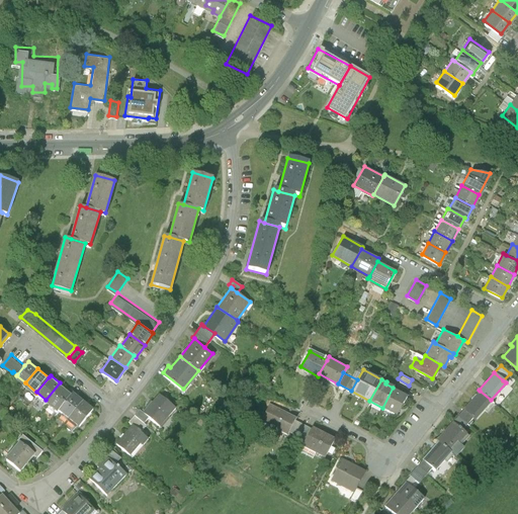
[(71,392),(60,382),(46,400),(58,409),(59,407),(71,392)]
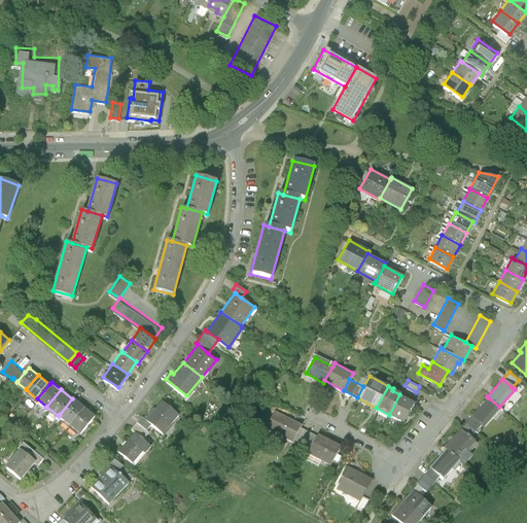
[(414,403),(399,394),(389,415),(402,422),(414,403)]
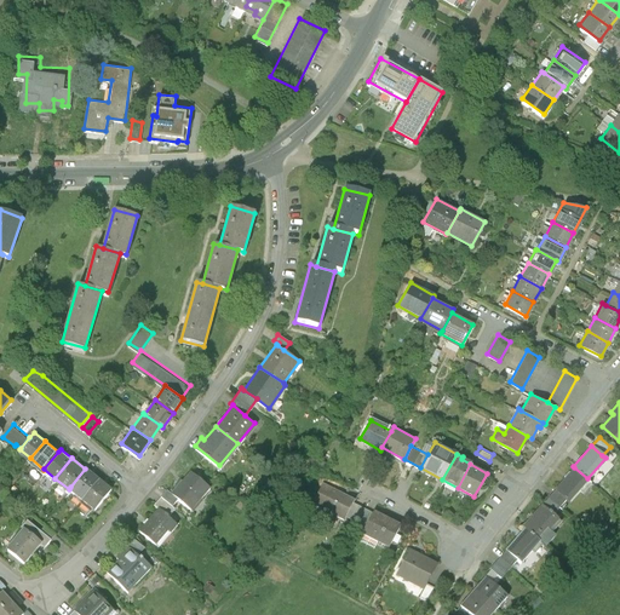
[(70,487),(82,496),(99,477),(87,466),(85,469),(70,487)]
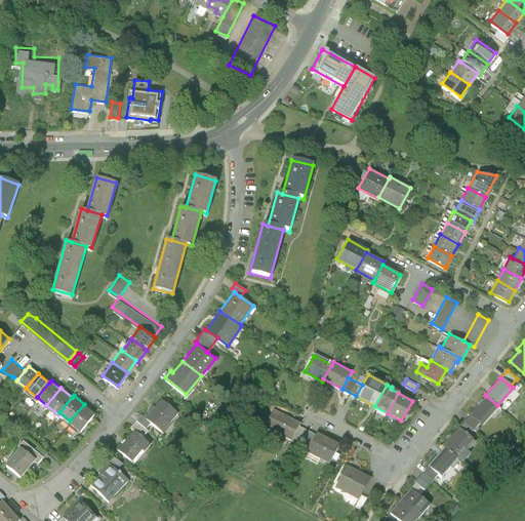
[(497,406),(497,405),(486,396),(470,413),(479,423),(482,425),(497,406)]
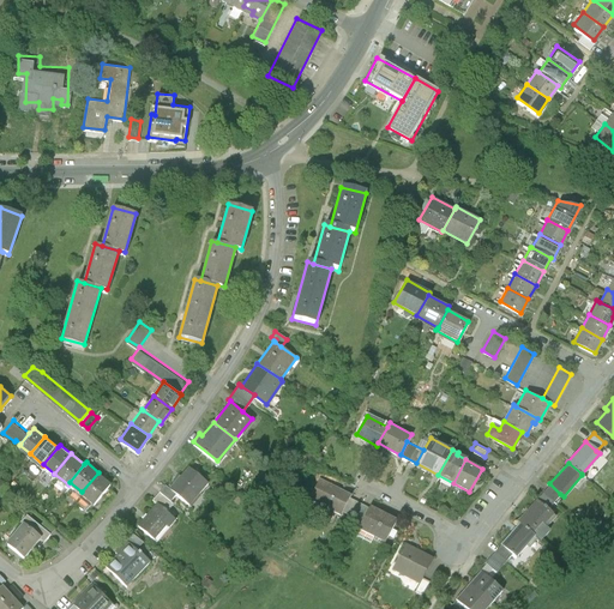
[(180,472),(169,486),(176,490),(187,500),(197,489),(199,490),(208,480),(188,464),(181,474),(180,472)]
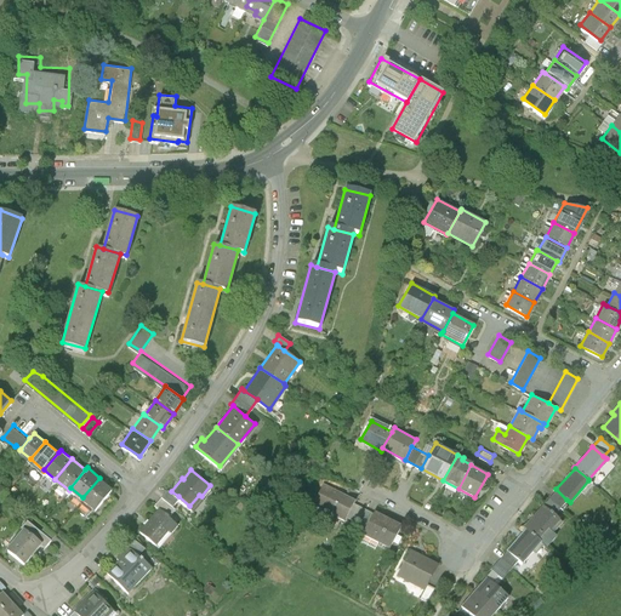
[(112,488),(100,478),(83,497),(95,508),(112,488)]
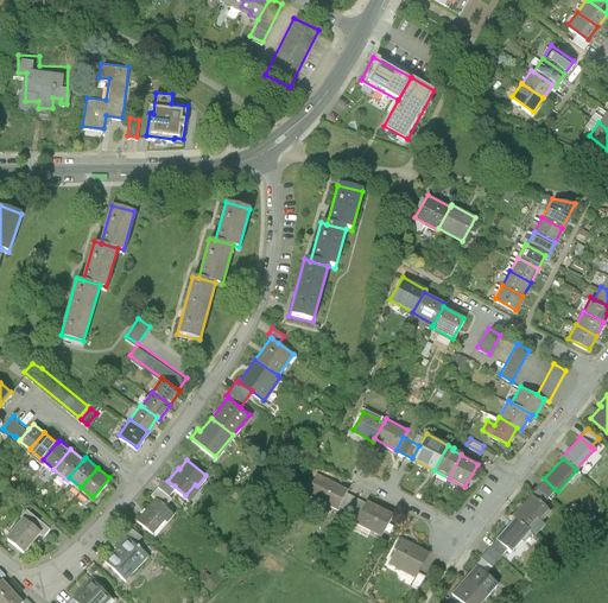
[(318,473),(308,492),(336,508),(340,503),(347,490),(348,489),(318,473)]
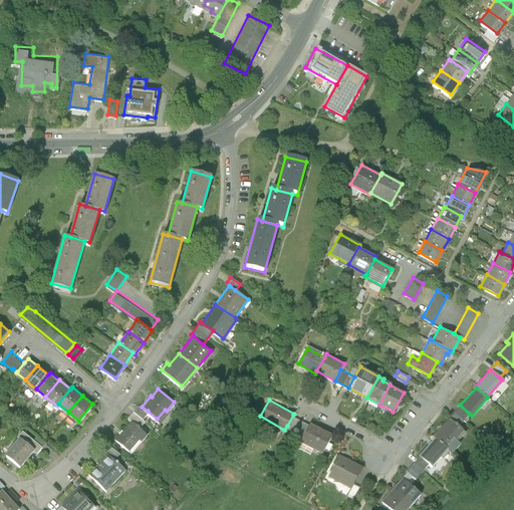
[(127,416),(132,419),(140,426),(145,420),(143,418),(148,411),(142,407),(139,404),(127,416)]
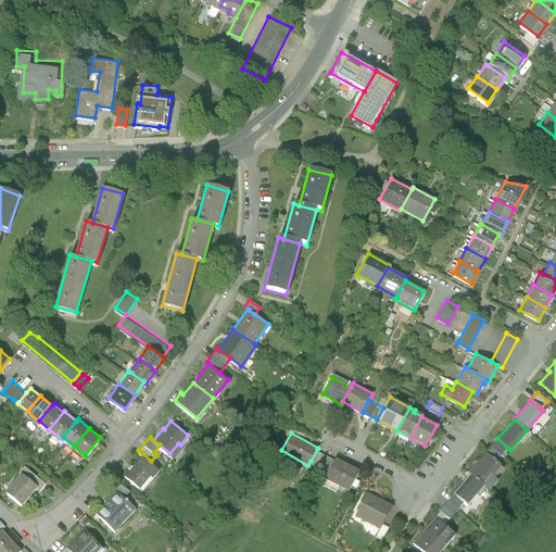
[(495,461),(507,448),(497,438),(485,452),(495,461)]
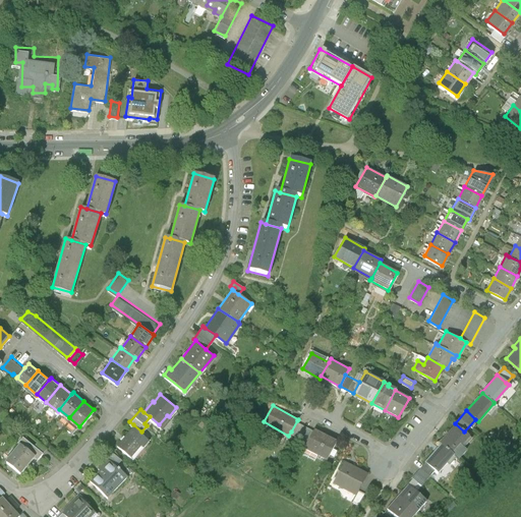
[(313,429),(297,420),(291,432),(307,441),(313,429)]
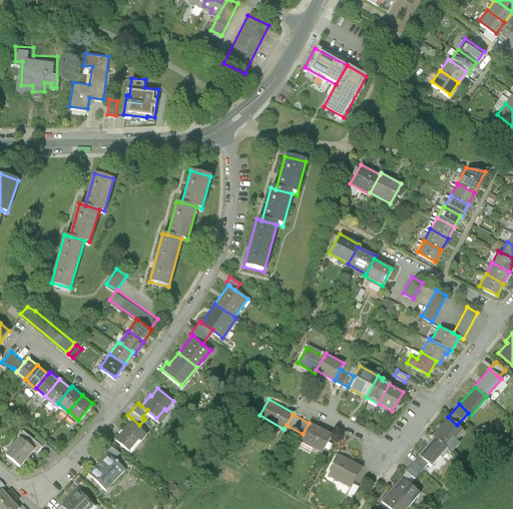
[(462,429),(457,425),(448,417),(432,434),(435,437),(447,447),(451,451),(459,443),(454,438),(462,429)]
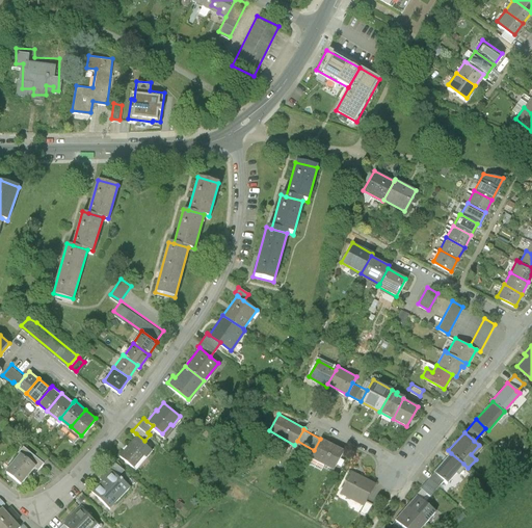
[(136,433),(120,453),(134,465),(144,453),(147,455),(152,448),(144,441),(136,433)]
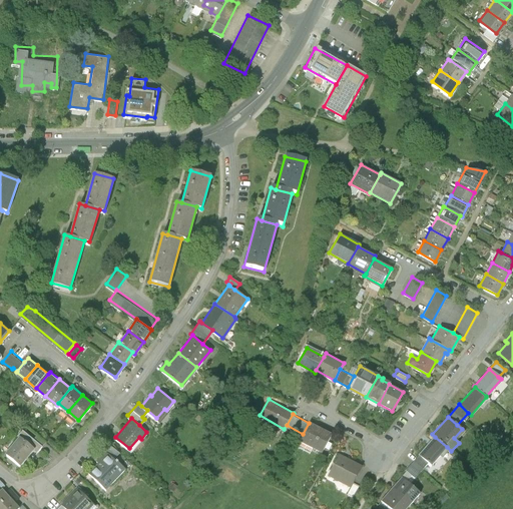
[(310,422),(309,423),(303,434),(299,440),(321,452),(331,434),(310,422)]
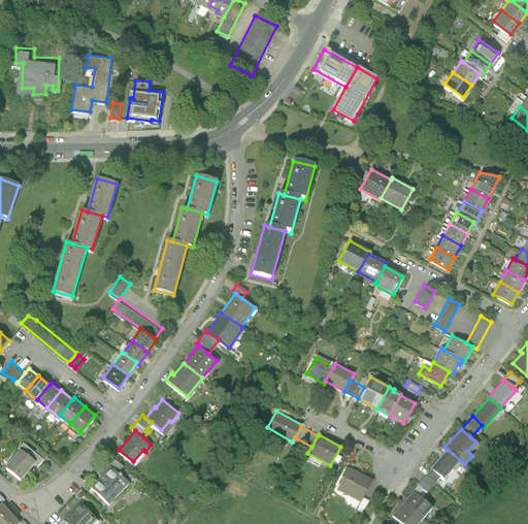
[(35,451),(43,458),(47,454),(39,447),(35,451)]
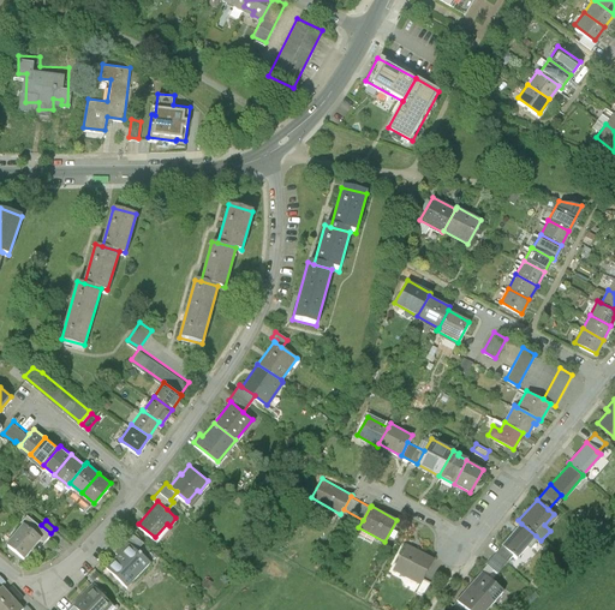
[(24,524),(9,543),(25,557),(41,538),(24,524)]
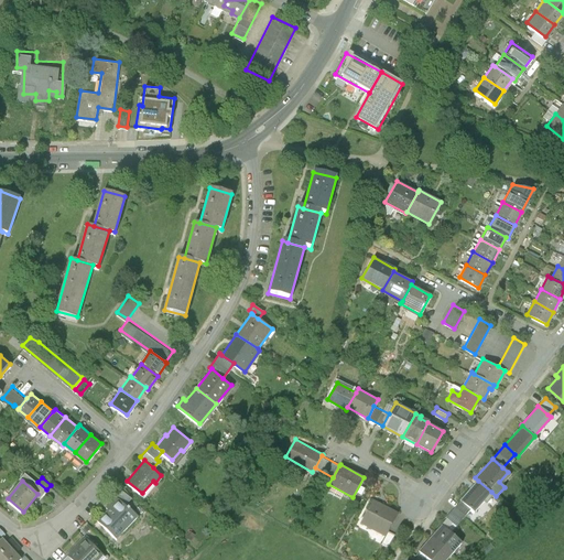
[(473,512),(491,492),(478,481),(461,499),(470,509),(473,512)]
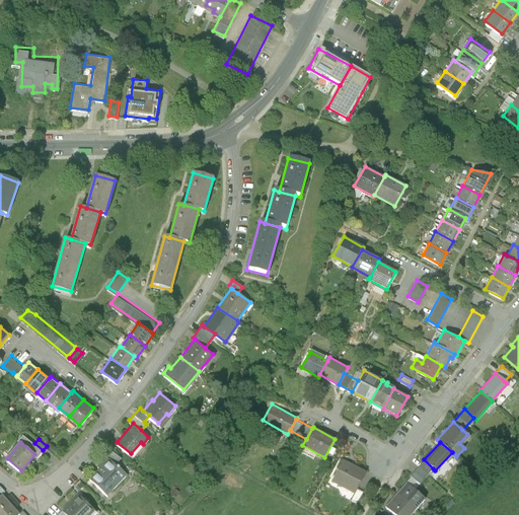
[(121,456),(112,448),(105,454),(108,456),(115,462),(121,456)]
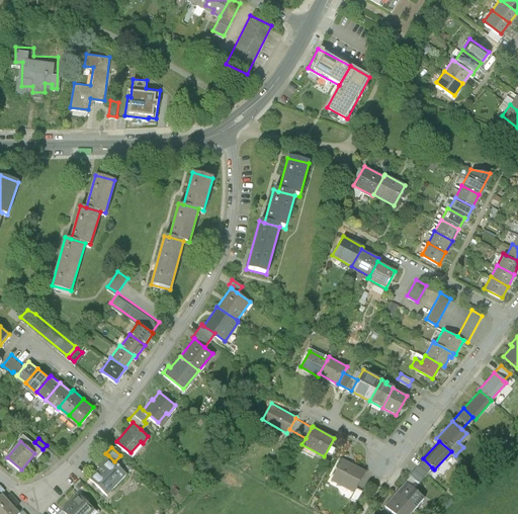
[(108,455),(89,476),(106,493),(126,472),(119,464),(117,462),(117,463),(114,461),(108,455)]
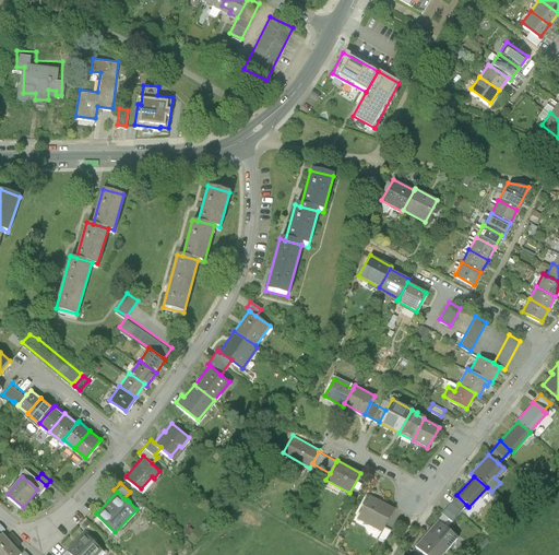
[(393,508),(369,495),(357,518),(381,531),(383,527),(393,508)]
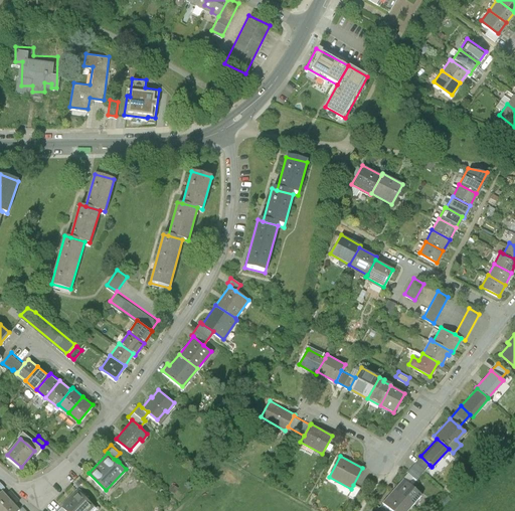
[(410,485),(430,465),(420,456),(406,471),(408,473),(403,478),(410,485)]
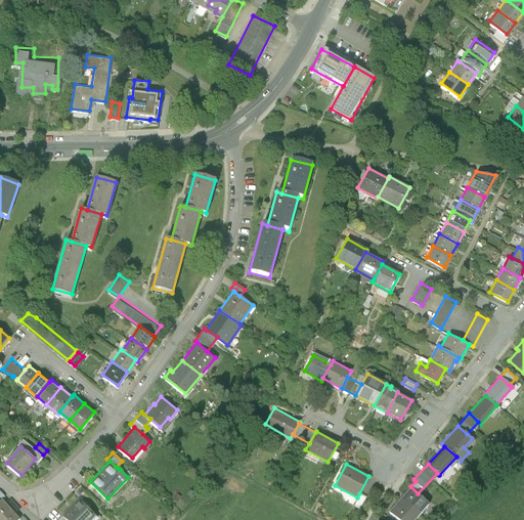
[(78,495),(84,488),(81,484),(74,491),(78,495)]
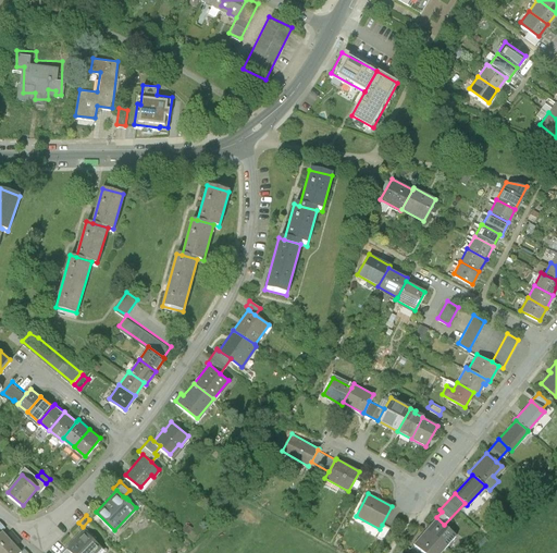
[(444,525),(436,517),(413,542),(425,552),(436,552),(454,533),(444,525)]
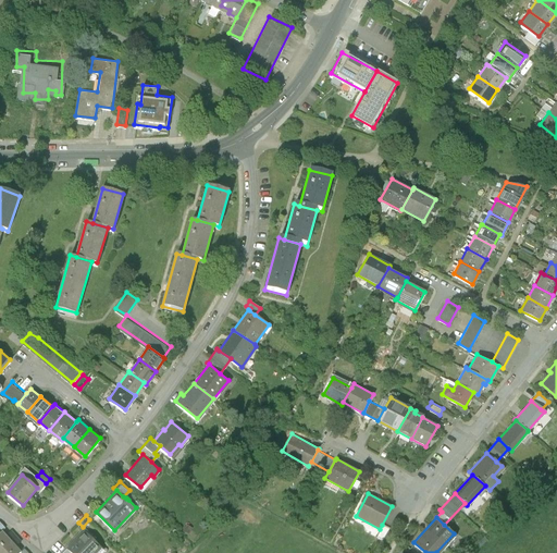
[(388,528),(382,525),(380,529),(376,536),(382,539),(388,528)]
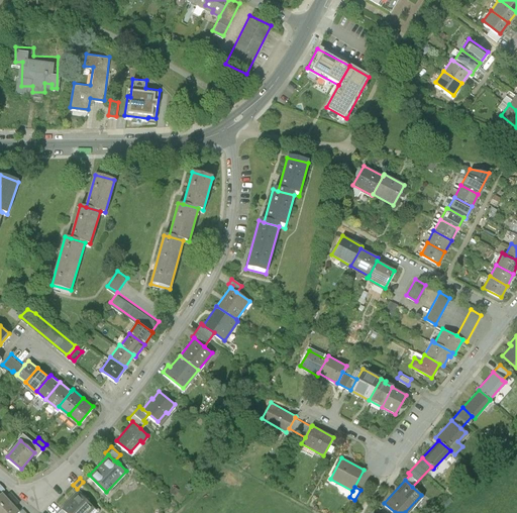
[(6,494),(2,490),(0,491),(0,512),(28,512),(23,506),(19,509),(14,503),(18,499),(10,490),(6,494)]
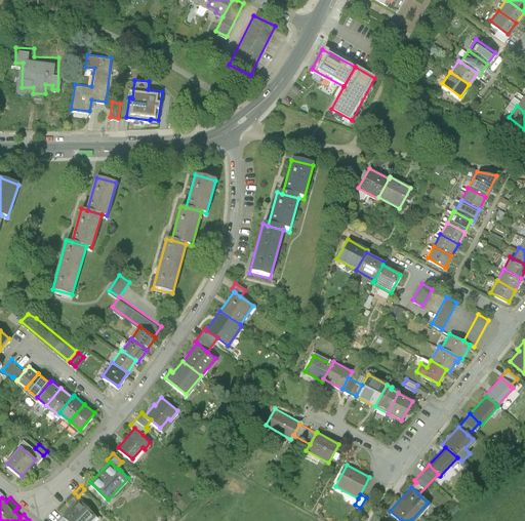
[(85,520),(93,512),(80,498),(69,510),(68,509),(63,515),(69,520),(85,520)]
